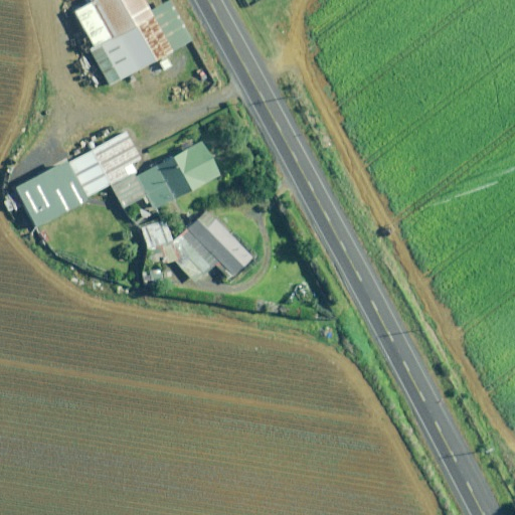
[(91,0),(92,1),(88,3),(72,11),(87,36),(82,39),(88,49),(90,48),(110,84),(160,57),(161,59),(159,61),(163,68),(170,64),(166,57),(163,58),(162,55),(171,51),(143,0),(91,0)]
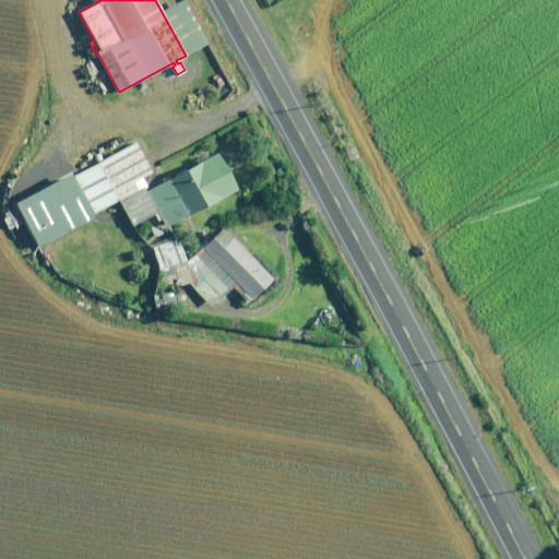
[(216,150),(170,176),(164,179),(146,189),(144,186),(147,185),(142,175),(152,168),(142,151),(137,140),(131,143),(73,175),(94,211),(118,197),(132,223),(144,216),(147,221),(151,219),(149,215),(154,212),(157,218),(161,217),(165,226),(237,186),(216,150)]
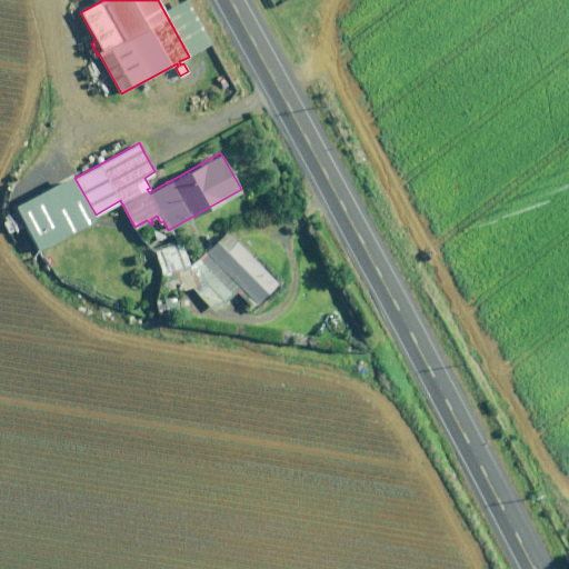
[(52,240),(69,231),(95,217),(71,173),(16,203),(17,207),(37,243),(39,247),(52,240)]
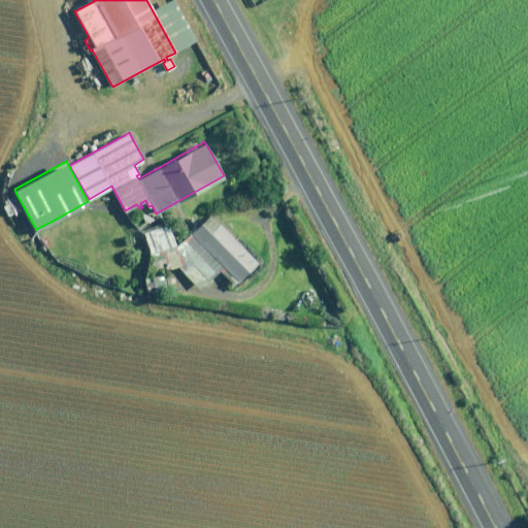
[(219,267),(227,275),(237,287),(255,269),(252,266),(258,261),(221,222),(219,224),(209,215),(176,245),(175,243),(168,245),(161,225),(143,231),(152,258),(153,258),(157,267),(166,263),(167,268),(177,264),(198,286),(199,287),(201,286),(219,267)]
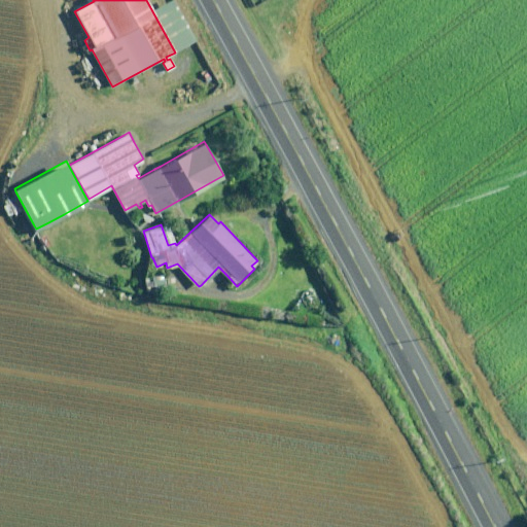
[(109,248),(113,245),(108,237),(103,241),(105,244),(106,244),(109,248)]
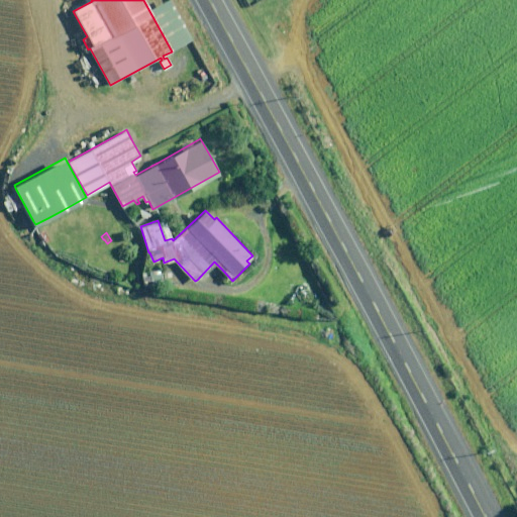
[(139,233),(131,238),(134,244),(143,239),(139,233)]
